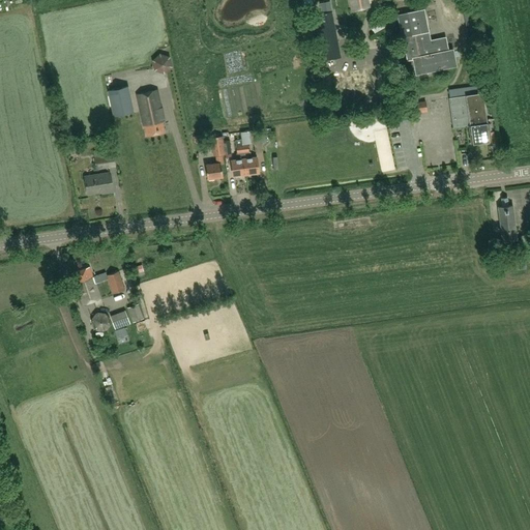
[(341,56),(340,50),(329,0),(328,0),(319,2),(322,13),(314,16),(321,53),(322,59),(341,56)]
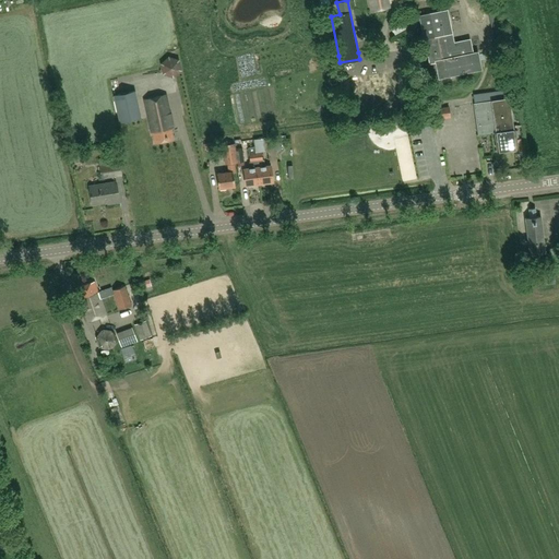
[(368,0),(371,12),(390,8),(388,0),(368,0)]
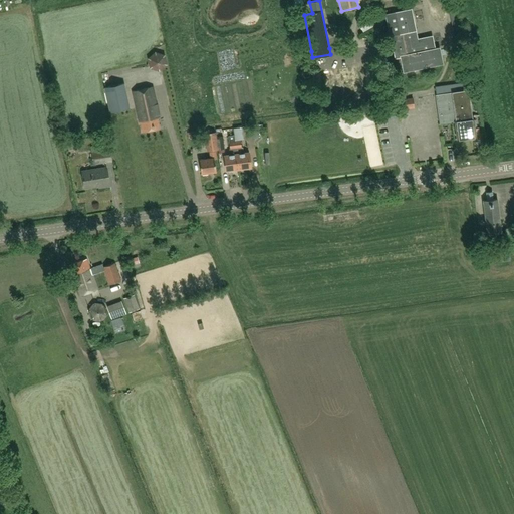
[(411,9),(396,12),(384,14),(390,36),(391,36),(396,57),(401,56),(404,71),(443,63),(440,47),(435,48),(432,36),(418,39),(411,9)]
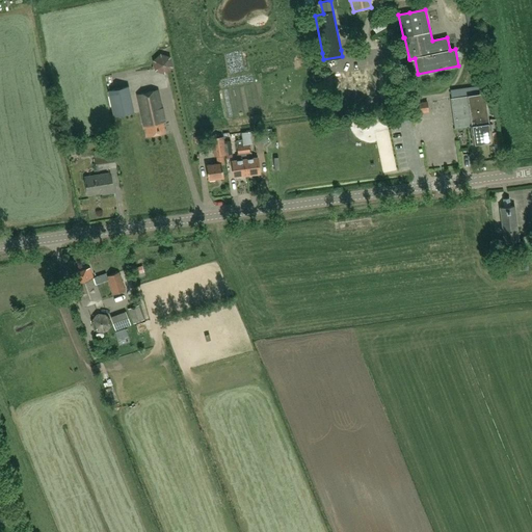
[(153,61),(155,71),(164,74),(171,68),(169,57),(160,54),(153,61)]
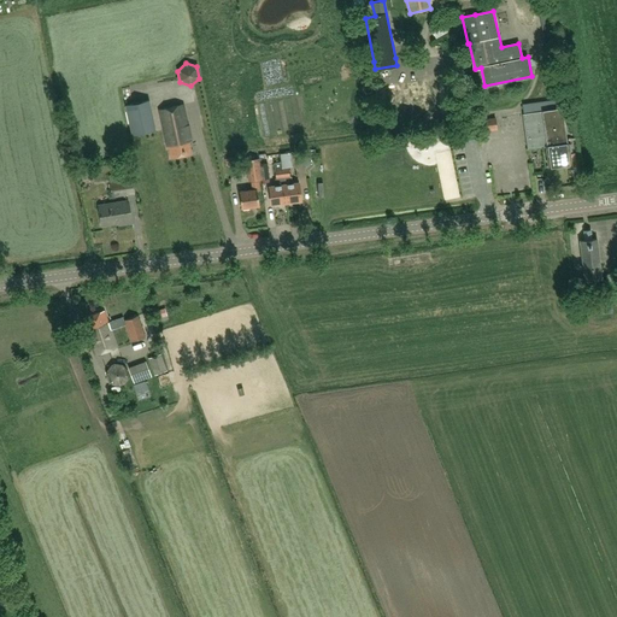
[(170,76),(154,76),(153,95),(170,95),(170,76)]
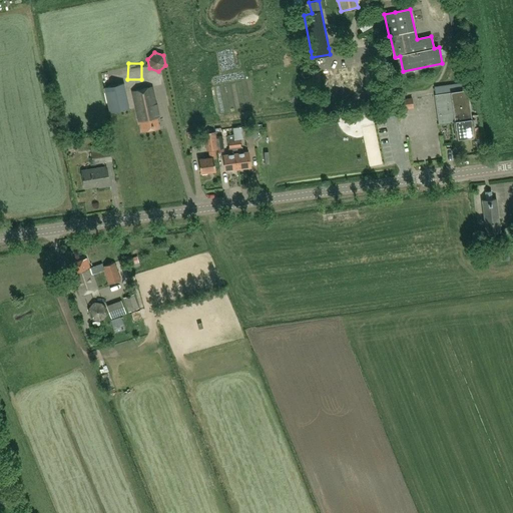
[(454,121),(471,118),(467,90),(466,82),(435,87),(436,94),(435,94),(439,123),(454,121)]
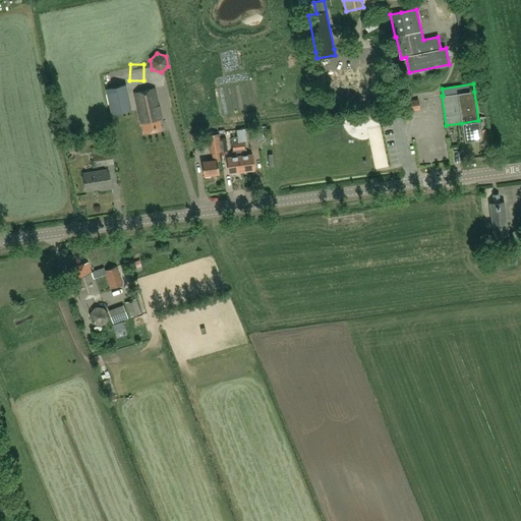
[(126,85),(107,91),(112,114),(131,110),(126,85)]
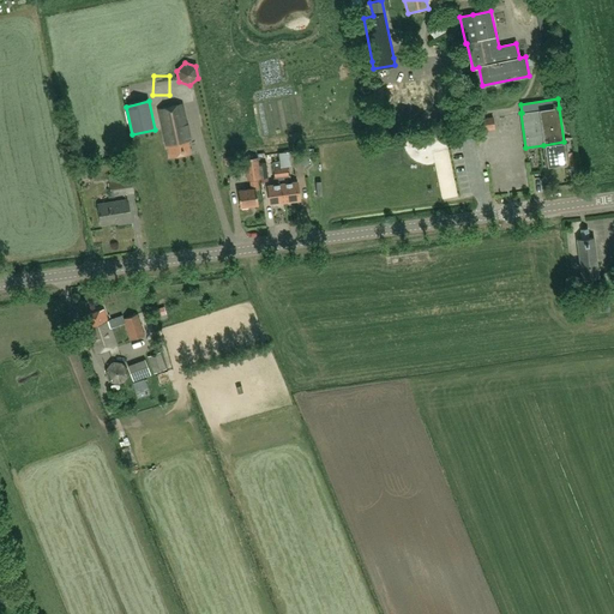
[(182,104),(158,109),(167,149),(168,148),(170,157),(191,154),(188,142),(190,140),(182,104)]
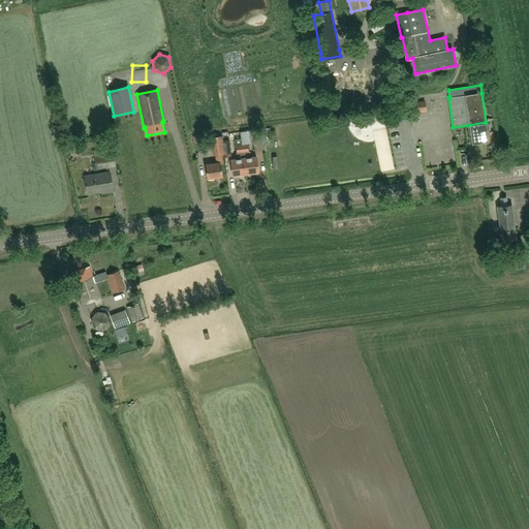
[(425,100),(412,102),(413,114),(427,112),(425,100)]
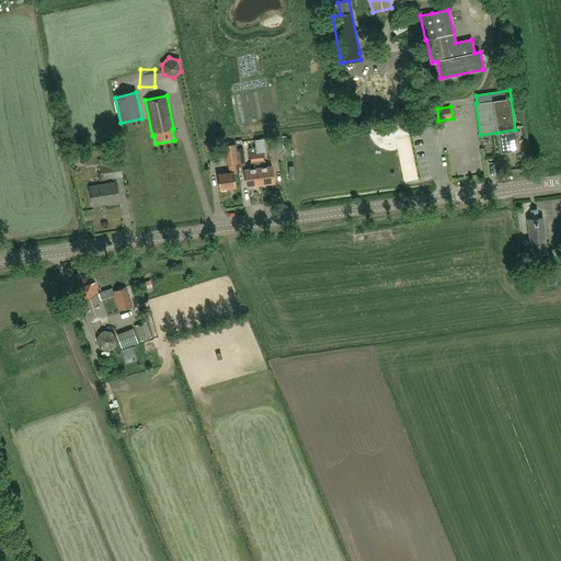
[(515,129),(496,133),(499,150),(519,148),(519,147),(524,146),(523,139),(519,139),(517,129),(515,129)]
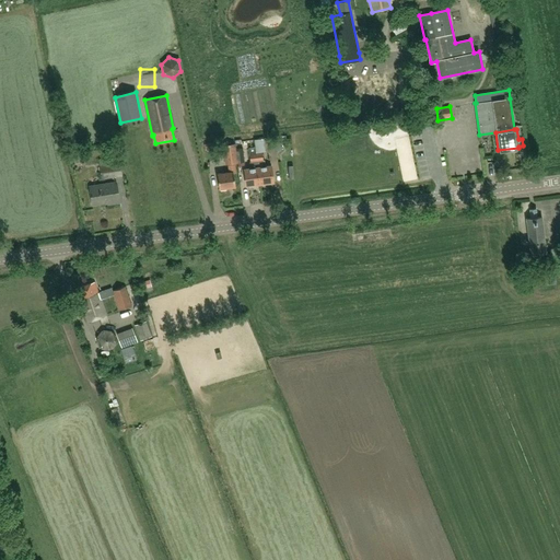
[(256,153),(263,152),(266,152),(264,138),(254,140),(255,147),(256,153)]
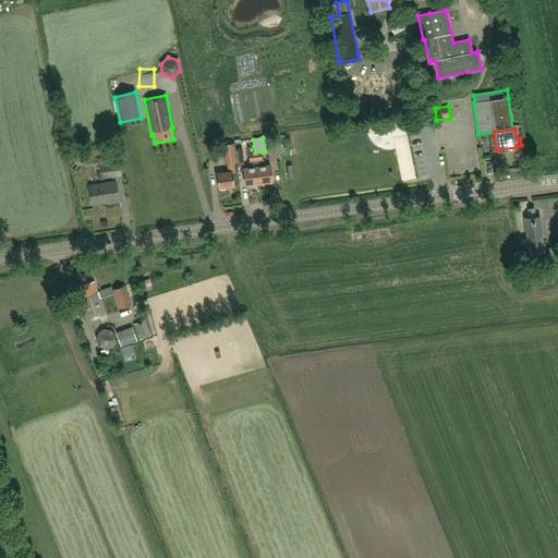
[(141,143),(143,150),(154,147),(152,140),(141,143)]
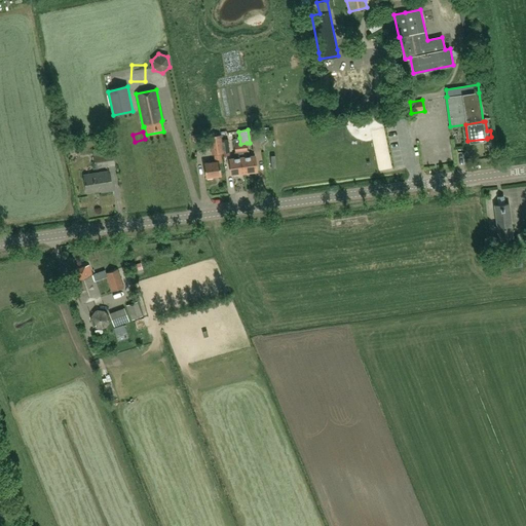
[(223,151),(221,135),(212,136),(214,152),(223,151)]
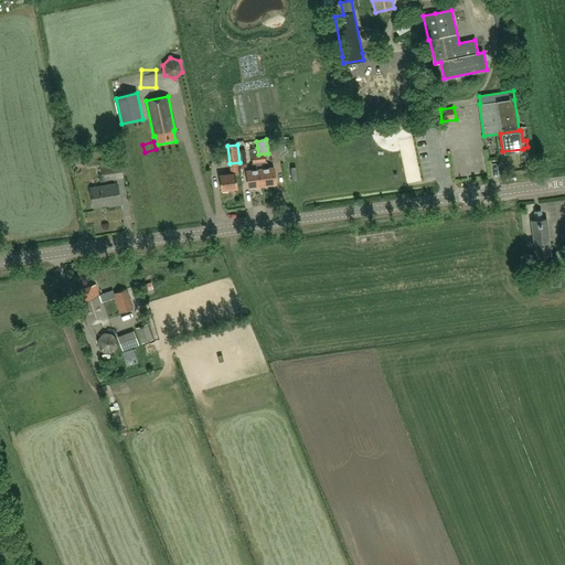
[(241,164),(246,163),(245,152),(245,150),(243,150),(242,145),(237,145),(240,162),(241,164)]
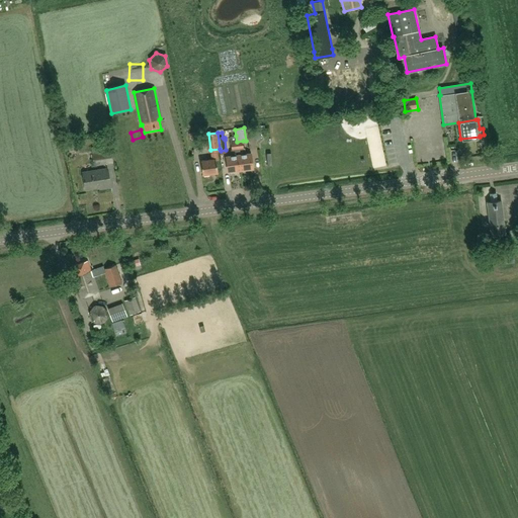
[(236,136),(230,137),(233,156),(226,157),(228,171),(241,170),(237,142),(236,136)]
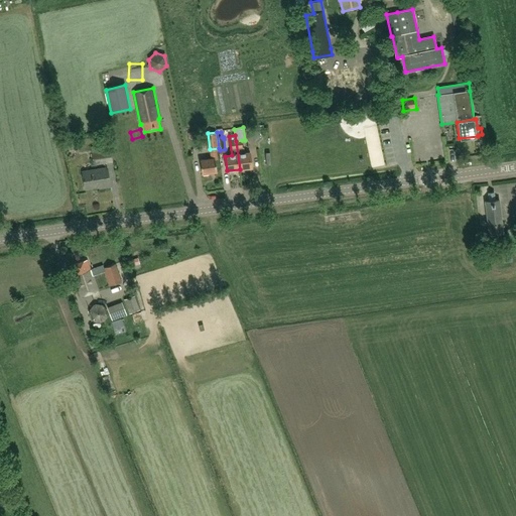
[(244,153),(242,140),(236,141),(240,169),(252,167),(250,153),(244,153)]
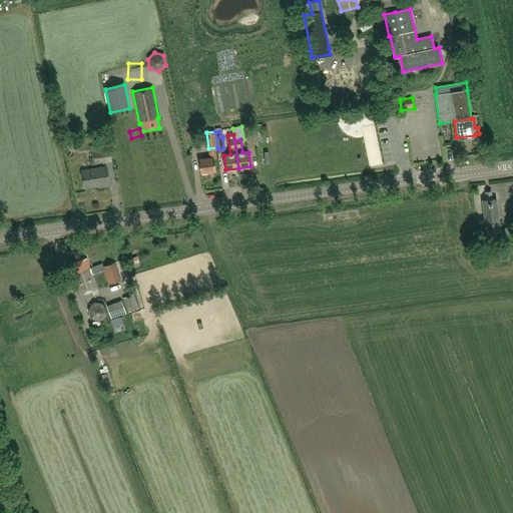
[(210,157),(198,159),(200,173),(215,171),(214,158),(216,158),(215,149),(209,150),(210,157)]
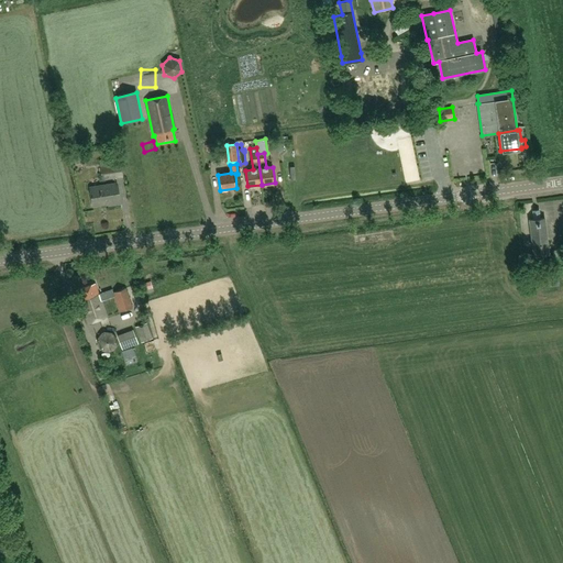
[(99,186),(90,188),(92,206),(113,202),(113,205),(120,203),(118,184),(99,186)]
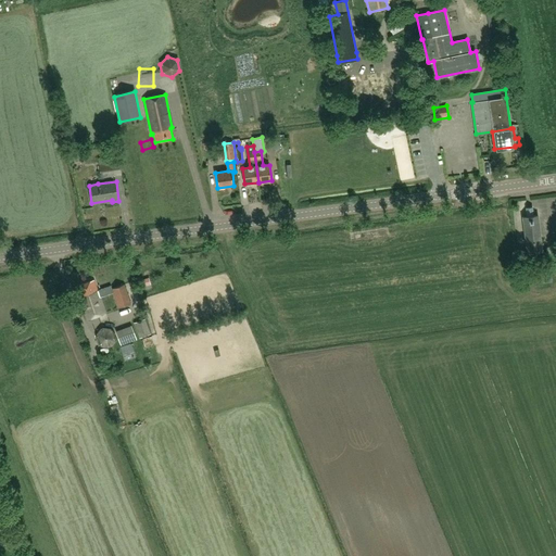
[(539,215),(533,216),(532,207),(526,207),(527,216),(522,217),(527,253),(543,251),(539,215)]
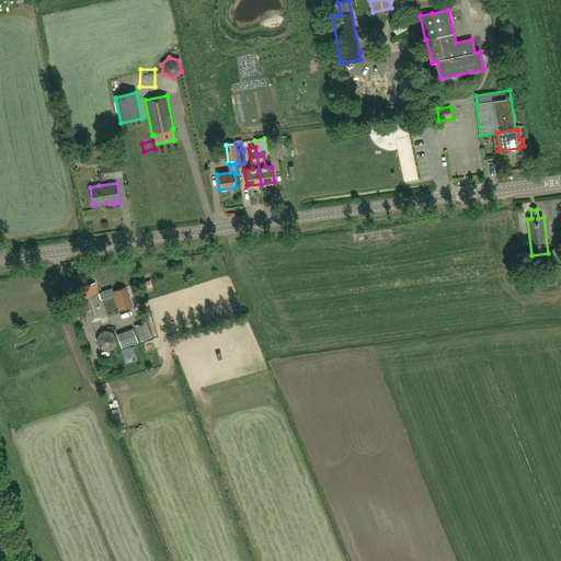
[(95,283),(76,288),(88,322),(106,316),(95,283)]
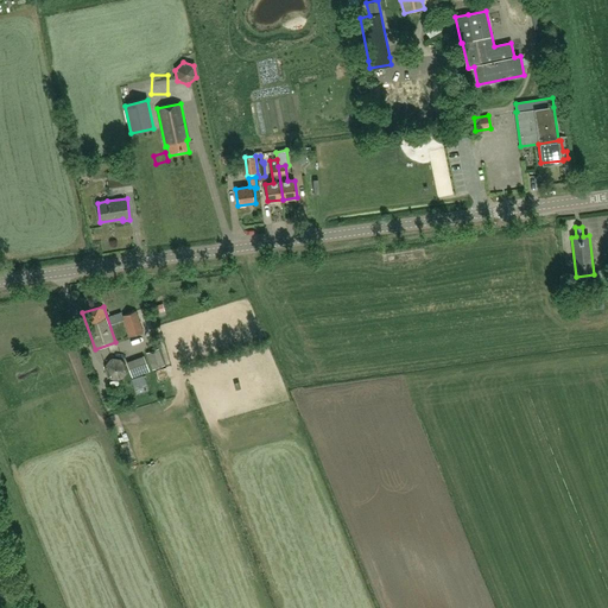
[(137,310),(122,316),(130,336),(144,331),(137,310)]
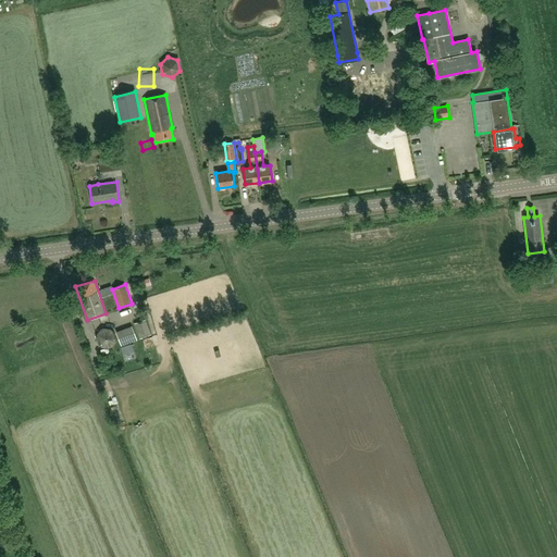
[(135,324),(143,338),(150,334),(143,320),(135,324)]
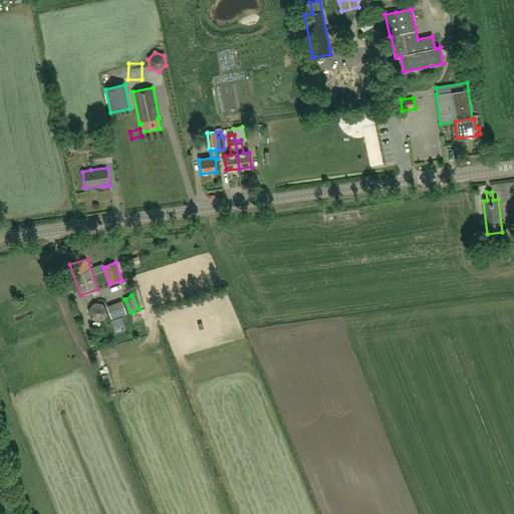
[(116,323),(120,333),(127,330),(123,320),(116,323)]
